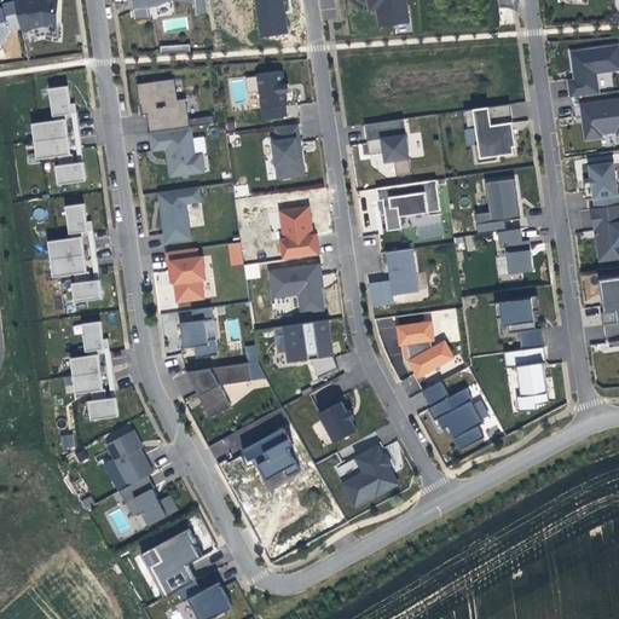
[(15,0),(3,4),(3,7),(0,7),(0,45),(1,45),(11,30),(10,29),(10,24),(19,22),(15,0)]
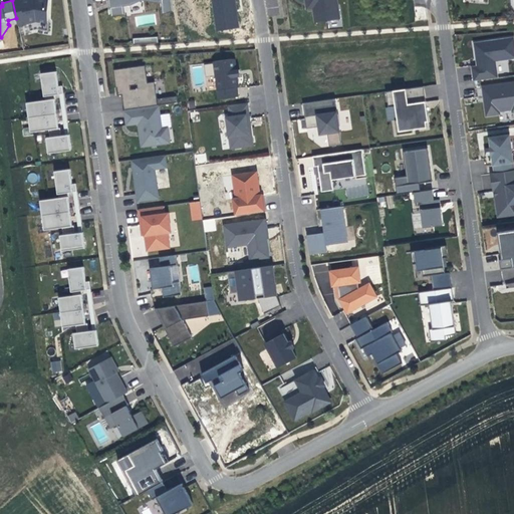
[(47,31),(48,0),(21,0),(12,0),(16,18),(17,22),(18,25),(28,22),(30,31),(37,29),(47,31)]
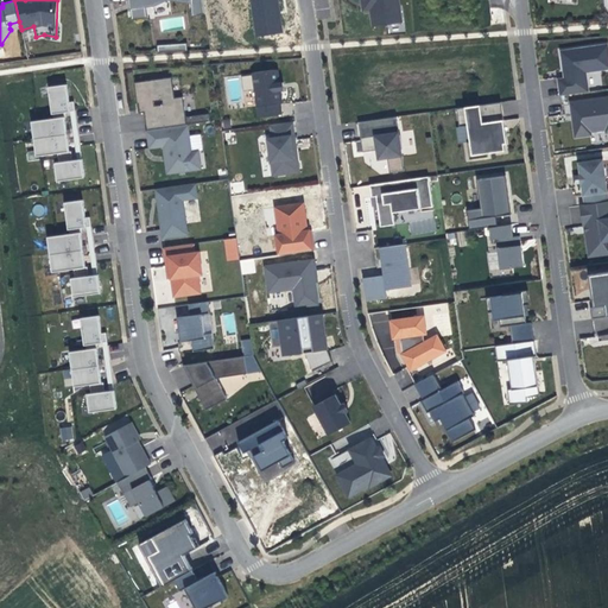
[(202,0),(128,0),(130,8),(132,20),(147,18),(145,7),(154,6),(168,0),(169,0),(190,2),(192,16),(204,14),(202,0)]
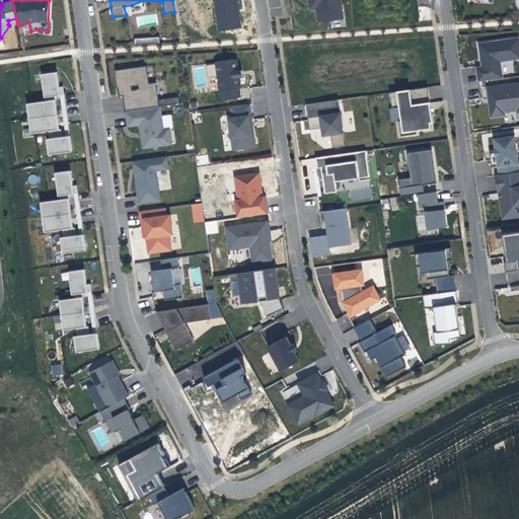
[(236,0),(213,0),(218,31),(240,28),(236,0)]
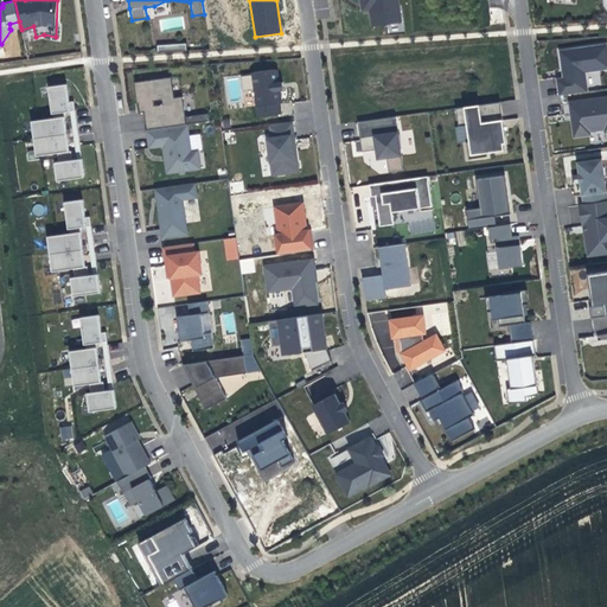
[(370,10),(369,4),(368,4),(366,4),(365,2),(363,2),(363,1),(362,0),(360,0),(363,11),(370,10)]
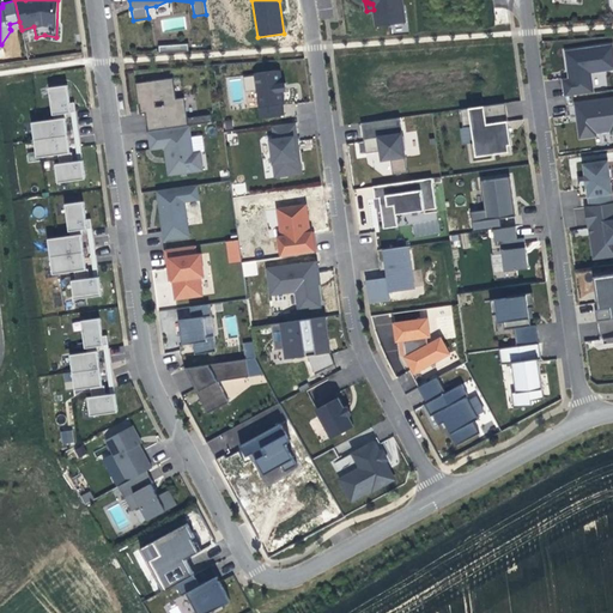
[(405,23),(402,6),(401,0),(365,0),(366,1),(366,2),(369,2),(370,4),(371,4),(372,4),(374,10),(376,28),(390,25),(405,23)]
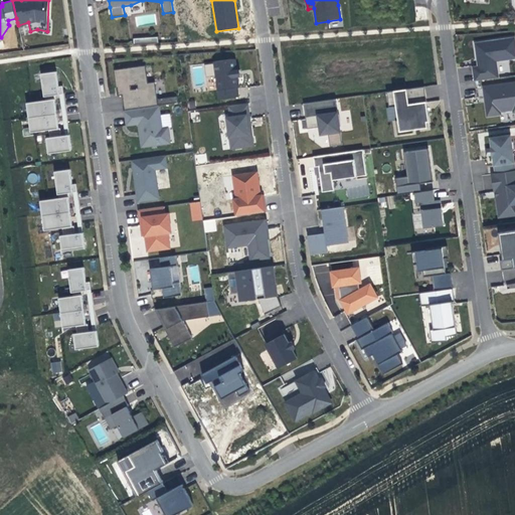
[(344,29),(340,4),(338,5),(340,19),(328,21),(329,30),(344,29)]
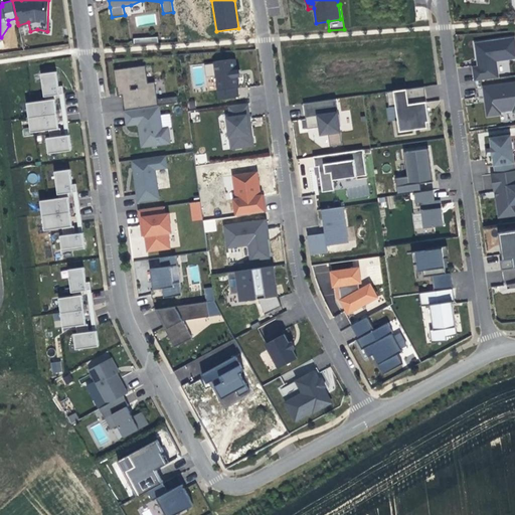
[(514,38),(476,44),(477,55),(479,66),(473,67),(475,80),(498,77),(496,60),(514,56),(514,38)]
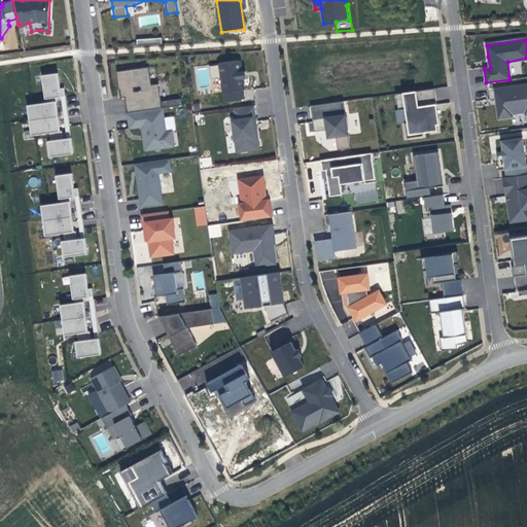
[(242,72),(241,61),(219,64),(223,102),(245,99),(244,90),(245,90),(243,79),(245,79),(245,75),(245,72),(242,72)]
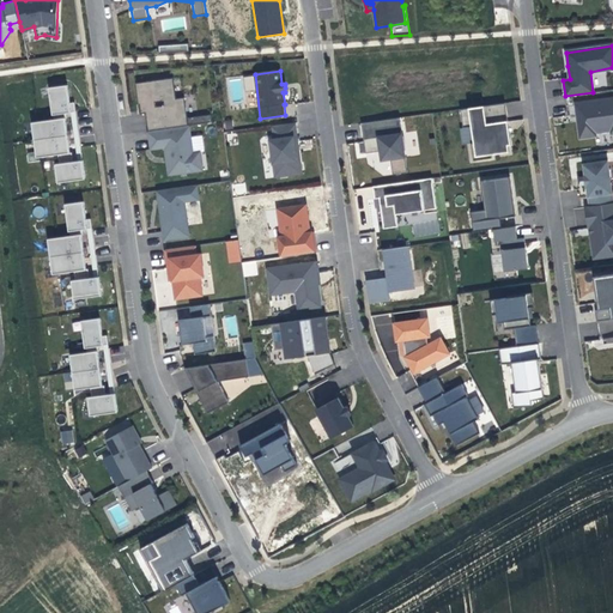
[(253,76),(244,77),(246,90),(254,90),(253,76)]
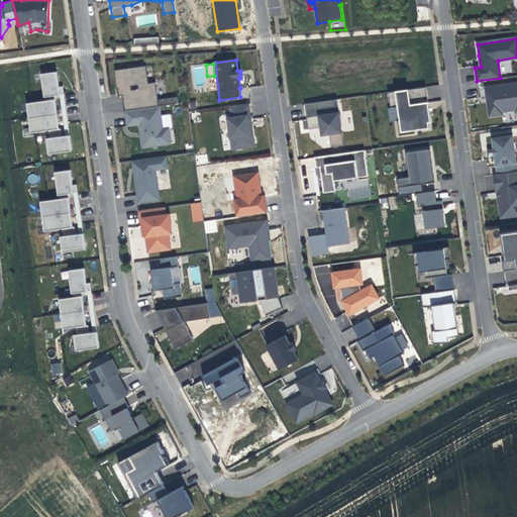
[(145,67),(115,71),(117,88),(119,88),(119,92),(120,95),(124,95),(126,109),(158,105),(157,100),(154,84),(147,85),(145,67)]
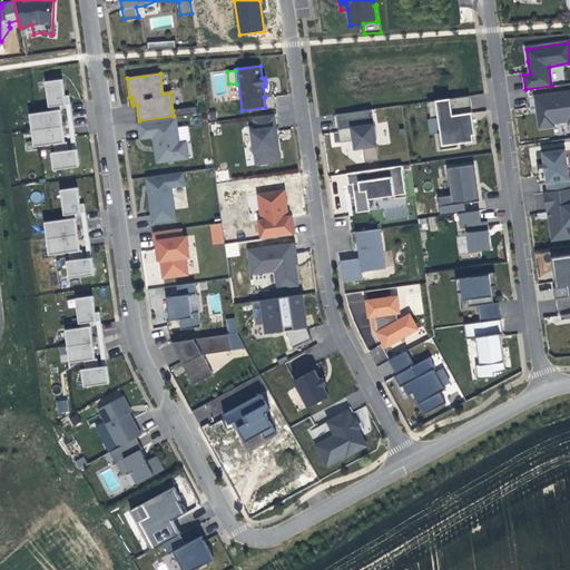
[(62,80),(45,82),(48,107),(60,106),(66,105),(68,105),(70,104),(69,96),(65,96),(62,80)]
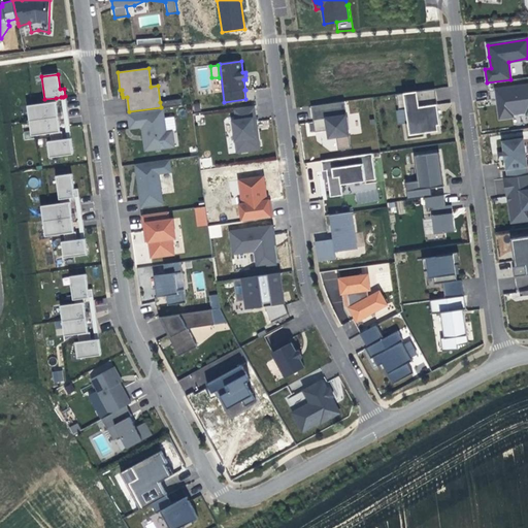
[(527,84),(496,89),(499,109),(500,117),(514,116),(513,110),(527,108),(527,113),(527,84)]
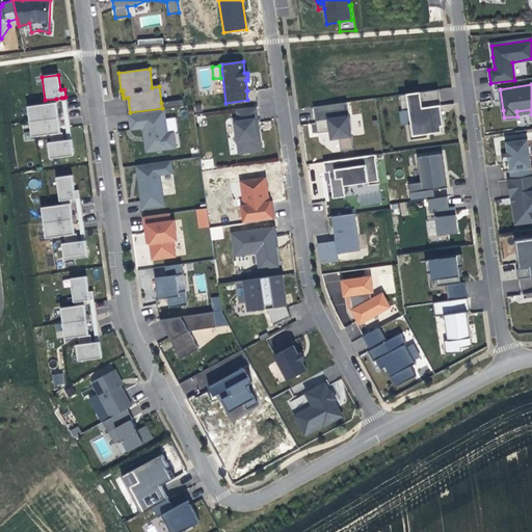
[(437,90),(400,96),(402,111),(399,111),(401,126),(406,125),(408,141),(429,138),(428,134),(442,133),(441,127),(443,127),(441,112),(437,90)]
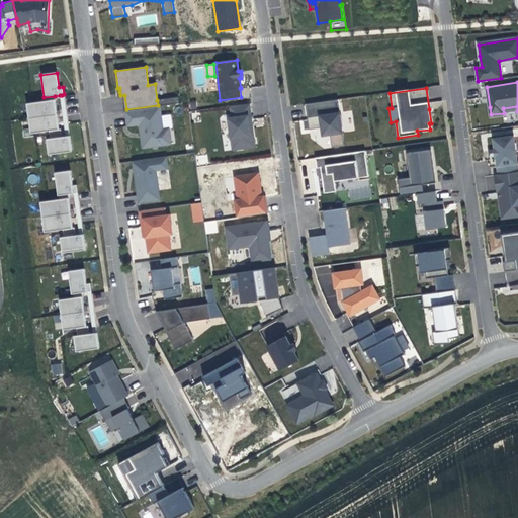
[(62,95),(60,95),(66,137),(68,137),(70,136),(64,94),(62,95)]
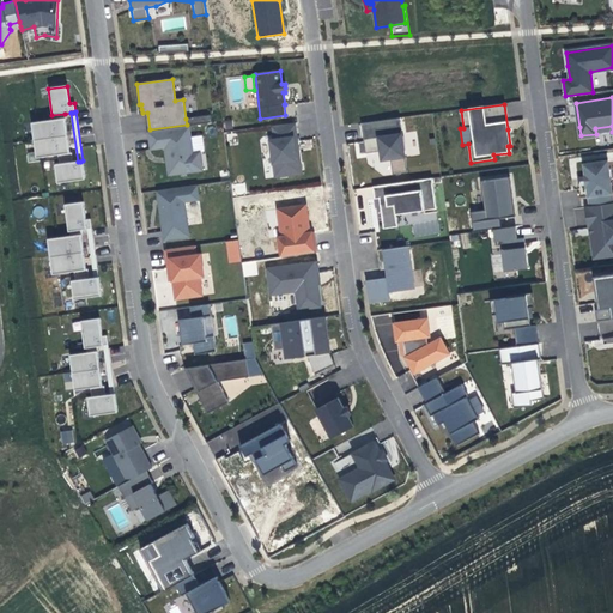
[(210,115),(186,119),(187,125),(189,125),(211,122),(210,115)]
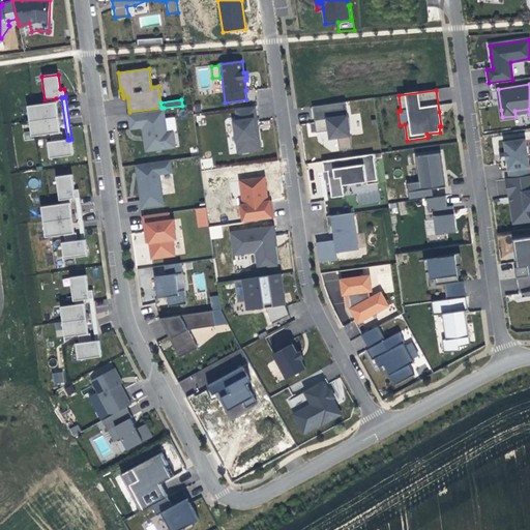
[(28,122),(58,118),(58,114),(56,102),(46,105),(26,107),(28,122)]
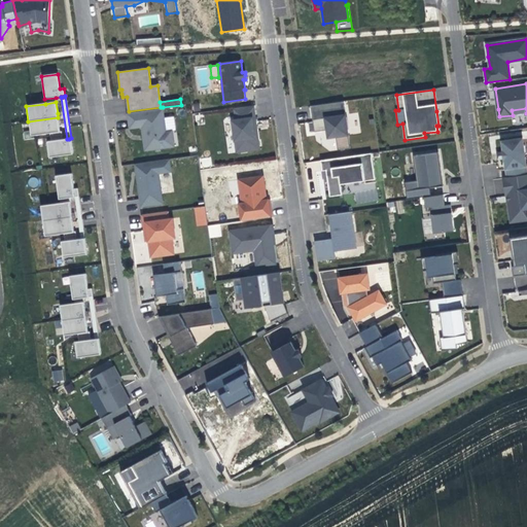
[(344,102),(312,106),(314,126),(315,132),(325,130),(326,139),(337,138),(338,150),(351,148),(344,102)]
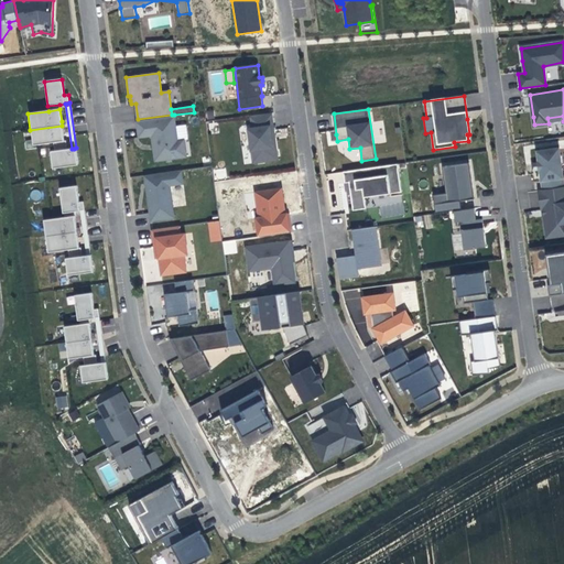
[(272,114),(250,117),(251,128),(248,129),(252,164),(280,160),(275,134),(272,114)]
